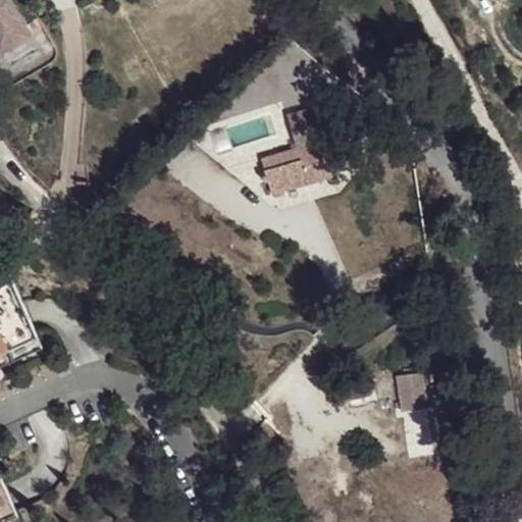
[(0,0),(0,43),(1,46),(30,29),(12,0),(0,0)]
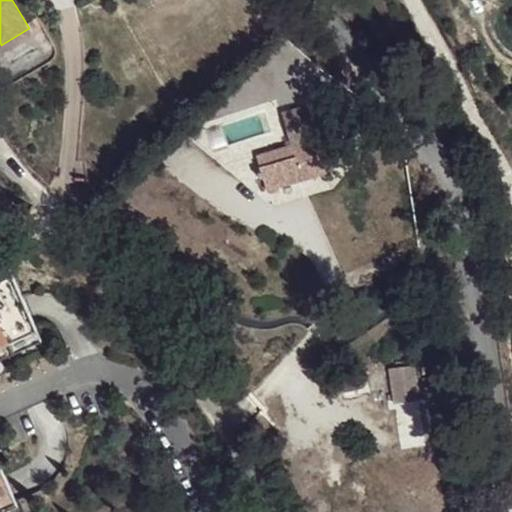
[(287,153),(253,165),(265,197),(325,173),(321,162),(331,158),(329,150),(343,141),(339,131),(320,140),(308,108),(275,120),(287,153)]
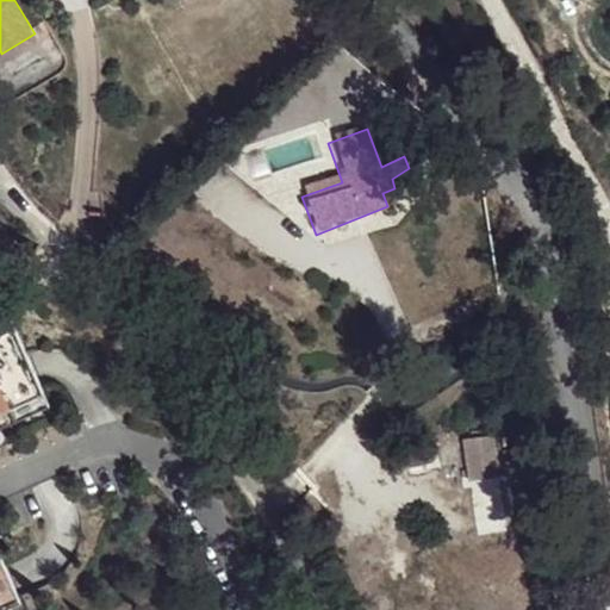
[(0,412),(43,393),(14,327),(0,332),(0,412)]
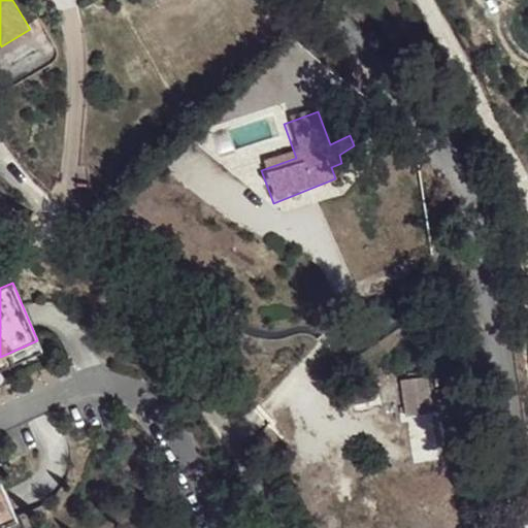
[(37,340),(0,357),(0,369),(42,351),(37,340)]
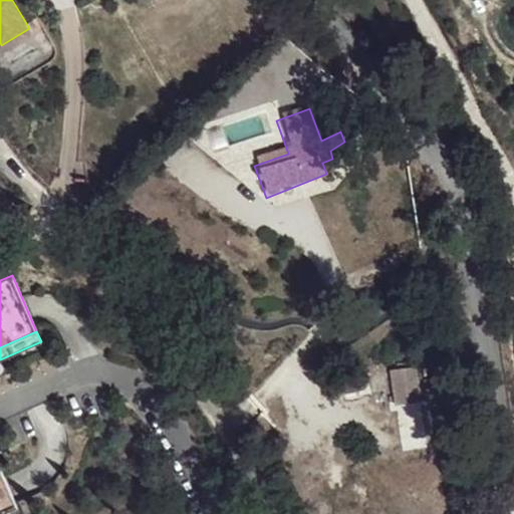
[(419,397),(396,402),(401,436),(425,432),(419,397)]
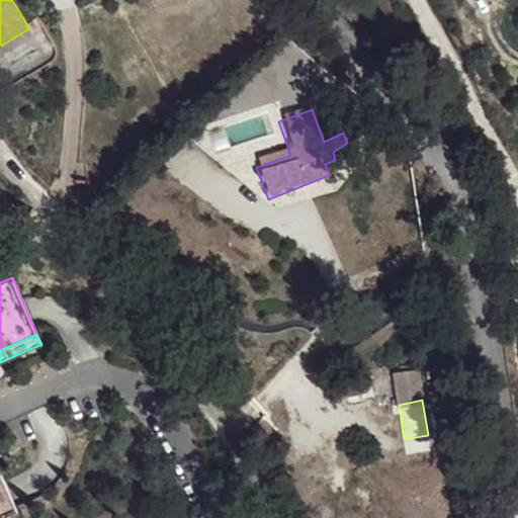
[(0,517),(3,517),(18,511),(1,473),(0,473),(0,517)]
